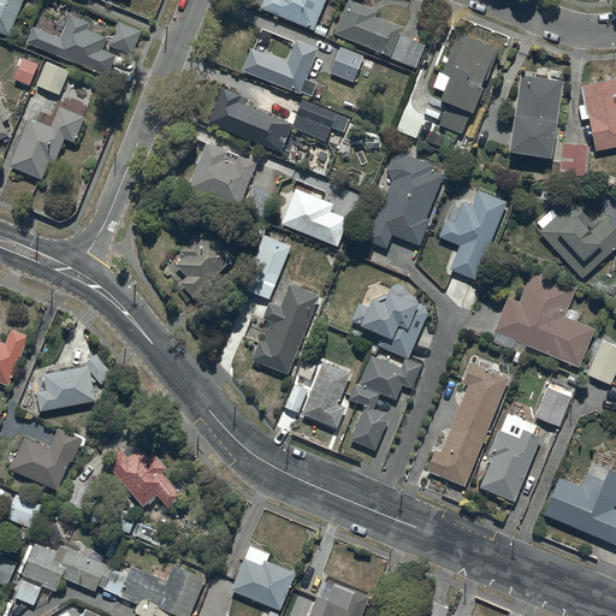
[(0,0),(0,31),(7,35),(22,0),(0,0)]
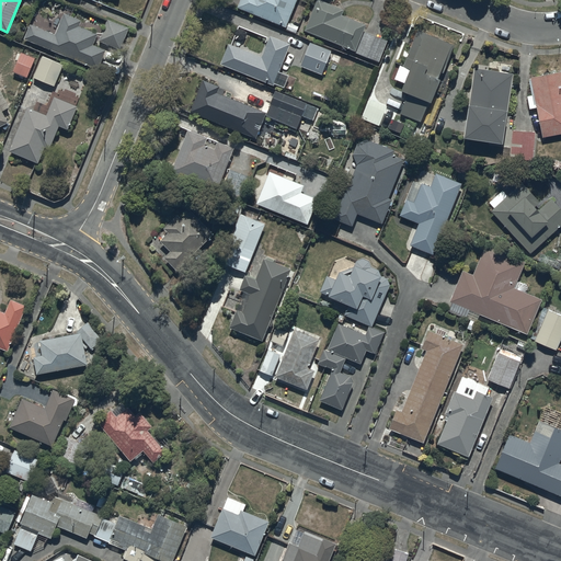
[(296,0),(239,0),(237,6),(286,26),(296,0)]
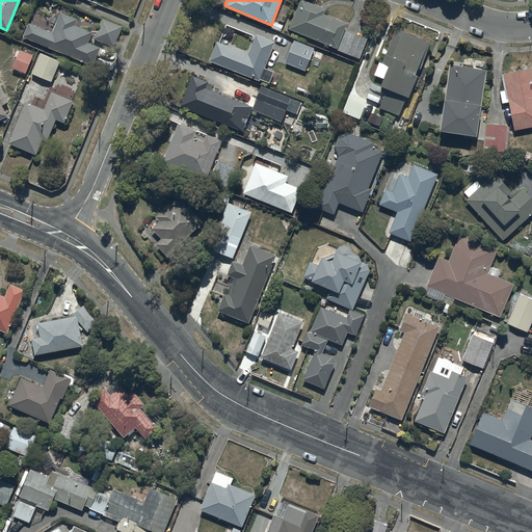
[(326,8),(304,0),(299,0),(289,28),(338,49),(348,22),(324,12),(326,8)]
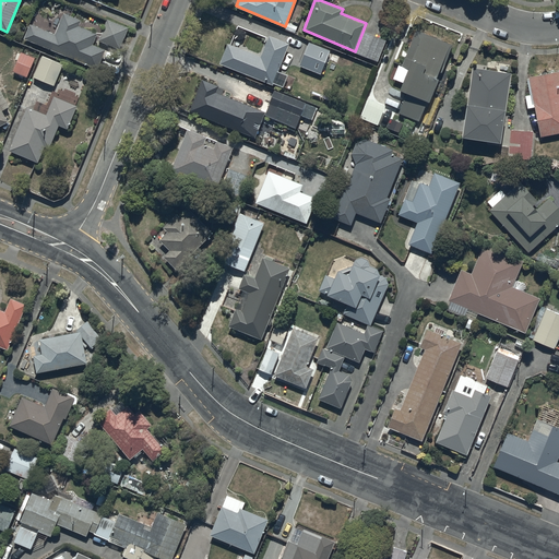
[(32,22),(24,38),(97,69),(106,48),(94,44),(98,33),(80,25),(81,21),(62,13),(55,32),(32,22)]
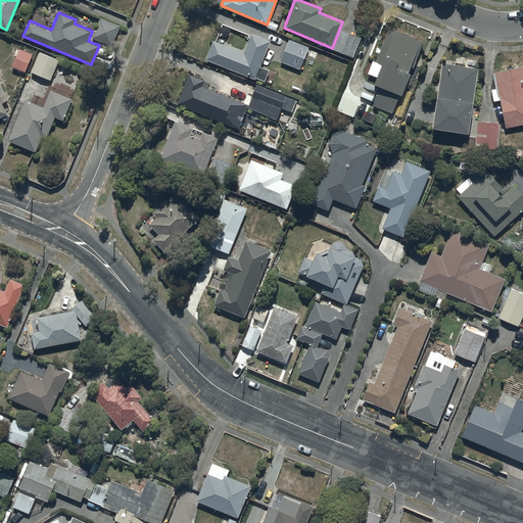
[(121,26),(100,16),(91,37),(112,45),(121,26)]
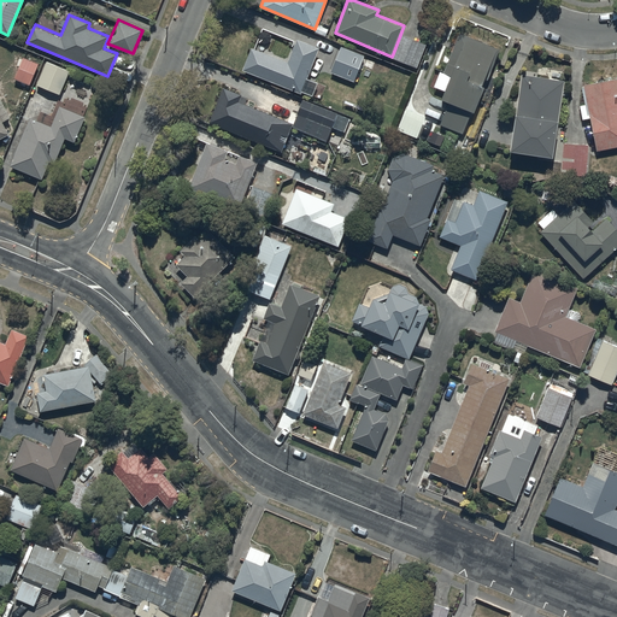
[(499,48),(460,34),(446,71),(452,74),(442,97),(475,110),(485,84),(482,84),(483,78),(487,80),(499,48)]
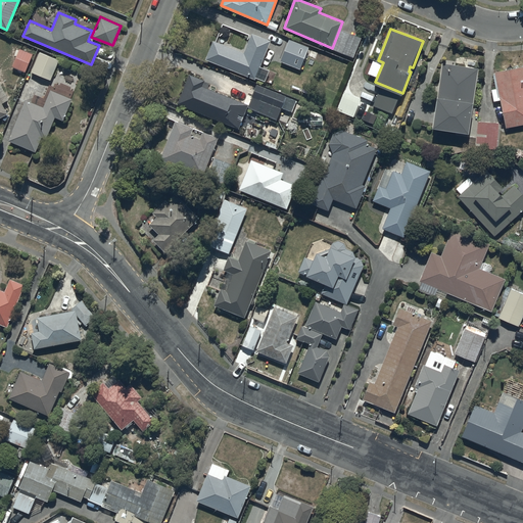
[(244,52),(212,39),(205,57),(254,78),(270,40),(252,33),(244,52)]
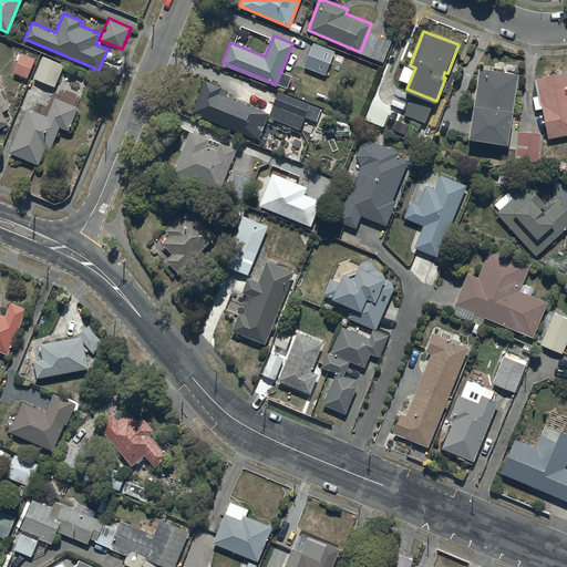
[(333,50),(312,42),(303,65),(326,73),(333,50)]
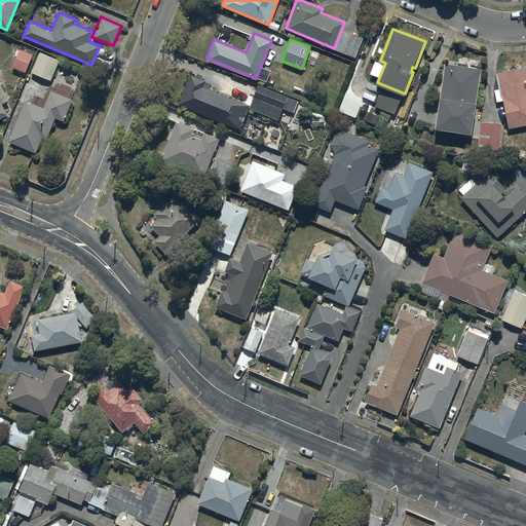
[(32,53),(19,48),(11,67),(25,72),(32,53)]
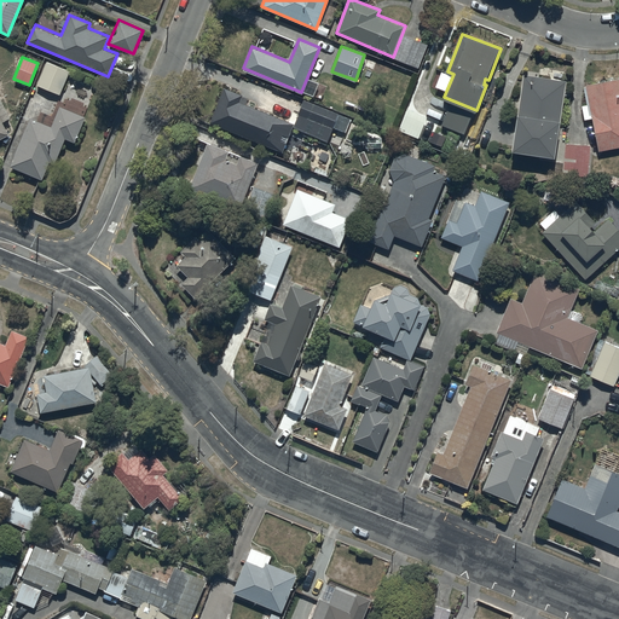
[(70,71),(46,61),(35,84),(61,94),(70,71)]
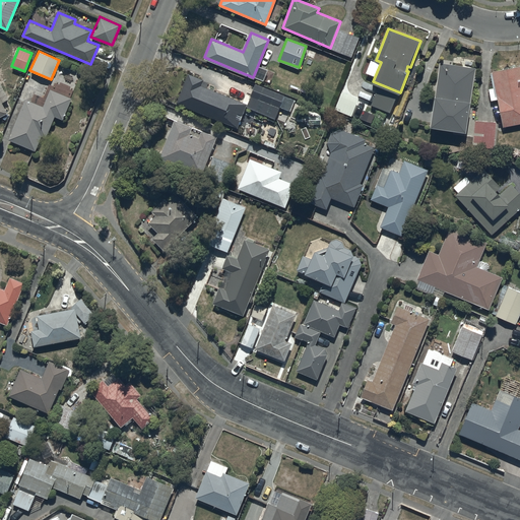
[(439,62),(430,125),(465,132),(476,67),(439,62)]
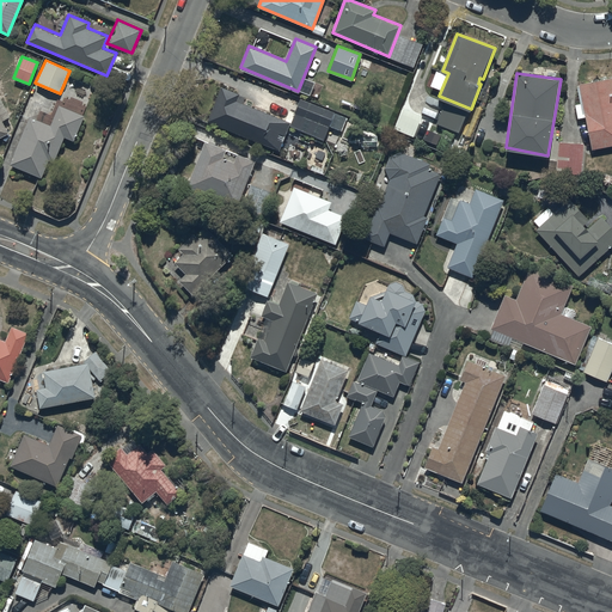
[(611,77),(579,83),(592,148),(611,144),(611,77)]
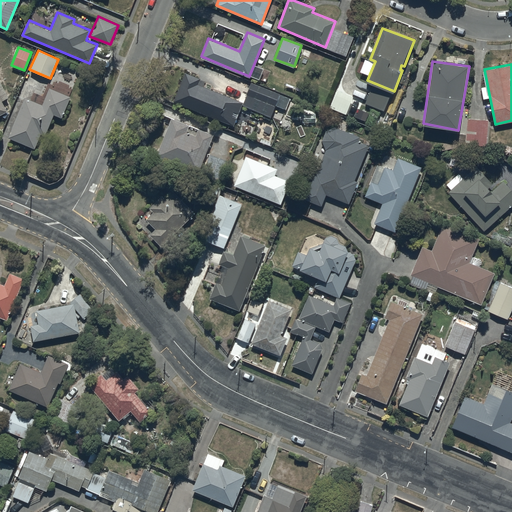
[(201,77),(185,71),(173,101),(234,125),(243,101),(199,82),(201,77)]
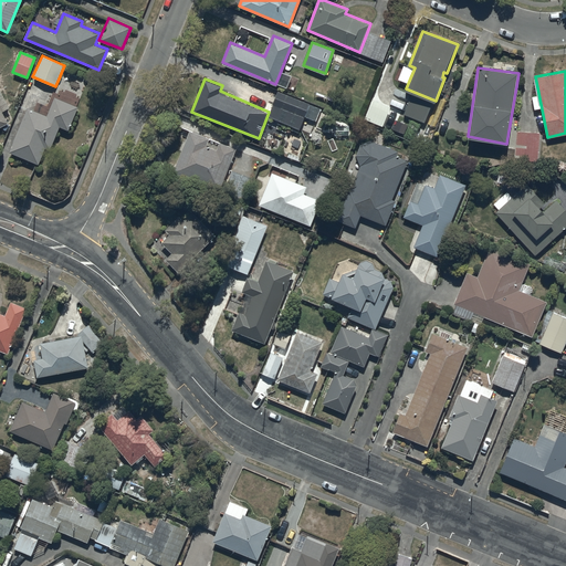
[(0,126),(7,123),(1,112),(9,107),(0,90),(0,126)]
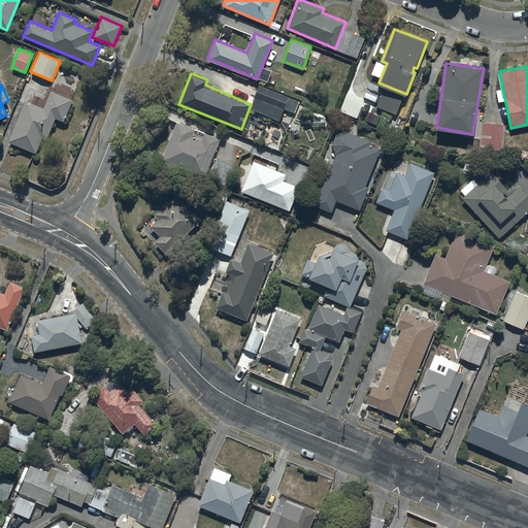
[(251,107),(279,120),(284,108),(294,113),(299,101),(259,85),(254,97),(255,98),(251,107)]
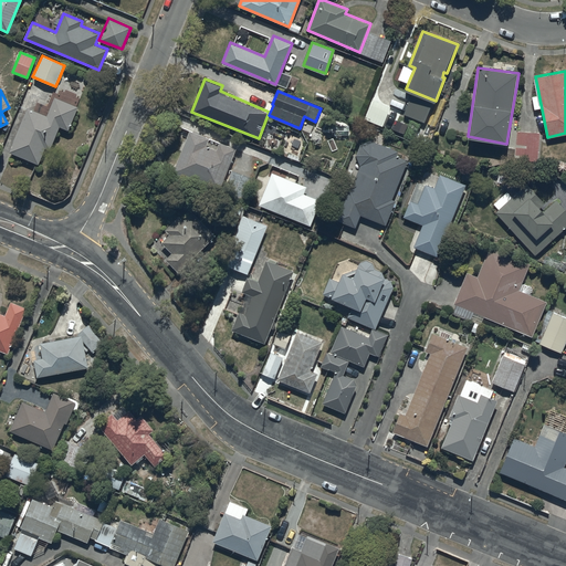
[(28,108),(10,150),(39,163),(45,147),(50,148),(60,127),(69,128),(77,106),(54,97),(48,114),(28,108)]
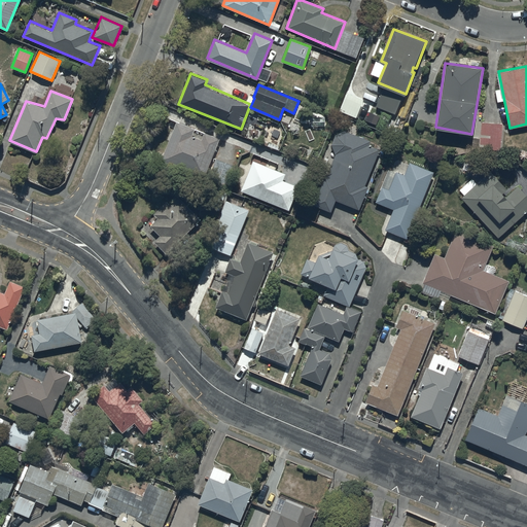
[(196,128),(176,121),(161,161),(204,178),(219,138),(205,133),(202,139),(192,135),(196,128)]
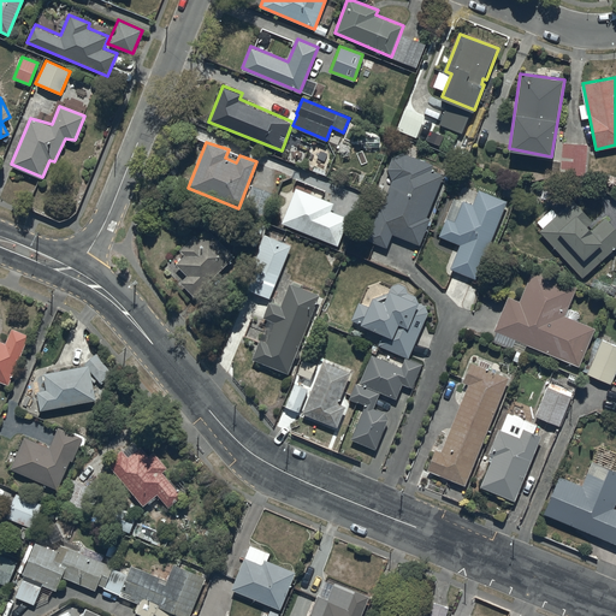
[(587,143),(562,142),(561,175),(585,176),(587,143)]
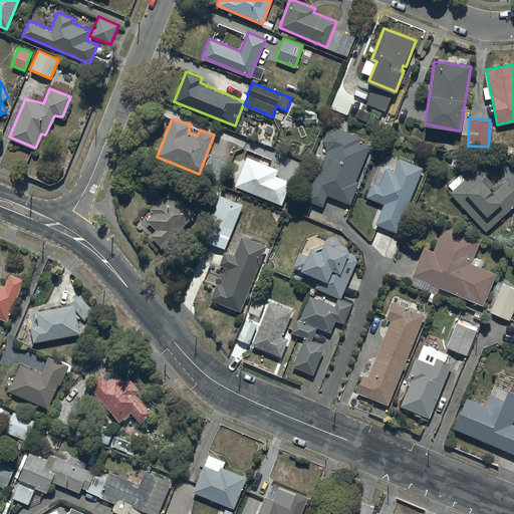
[(326,150),(305,198),(323,205),(327,195),(349,203),(359,181),(355,179),(369,145),(360,140),(361,138),(336,126),(326,132),(324,143),(326,150)]
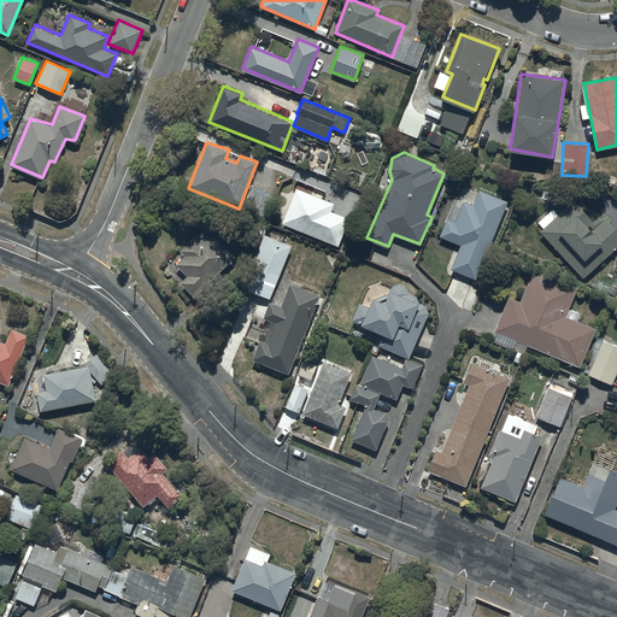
[(616,177),(609,175),(603,189),(616,195),(616,177)]
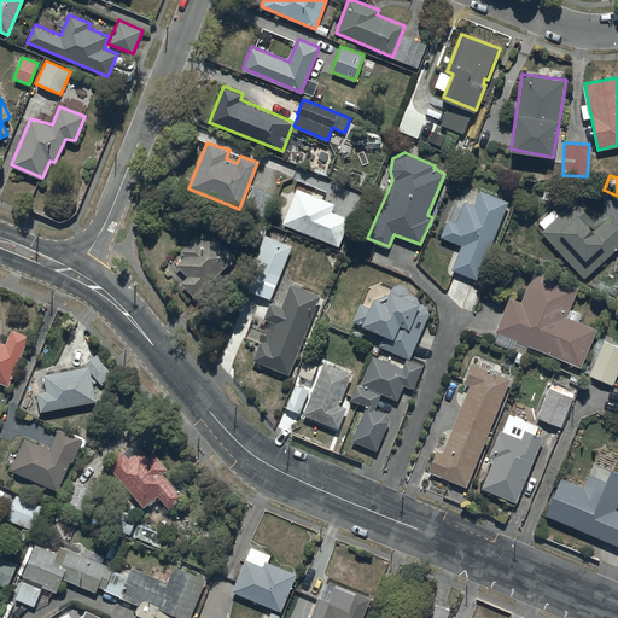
[(275,197),(254,187),(245,208),(267,217),(275,197)]
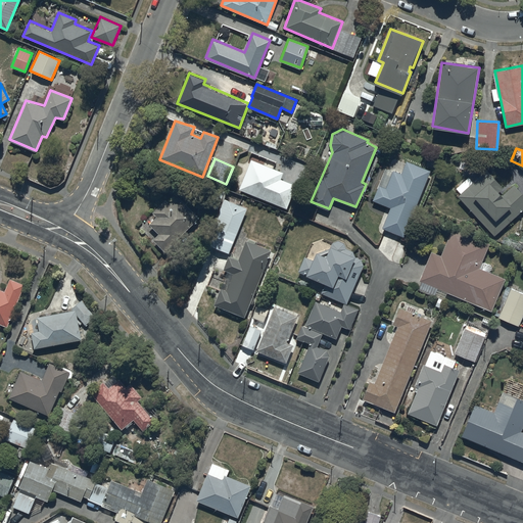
[(283,172),(250,159),(239,189),(287,208),(296,186),(280,180),(283,172)]
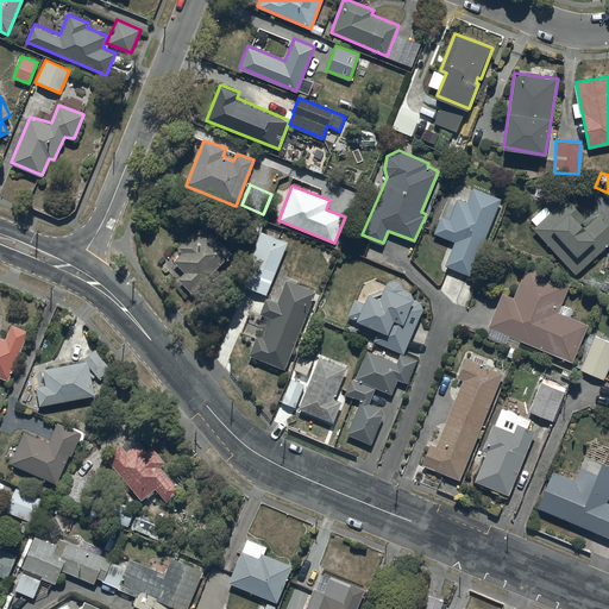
[(433,233),(454,242),(445,267),(472,276),(501,199),(473,187),(469,201),(459,198),(451,219),(440,214),(433,233)]
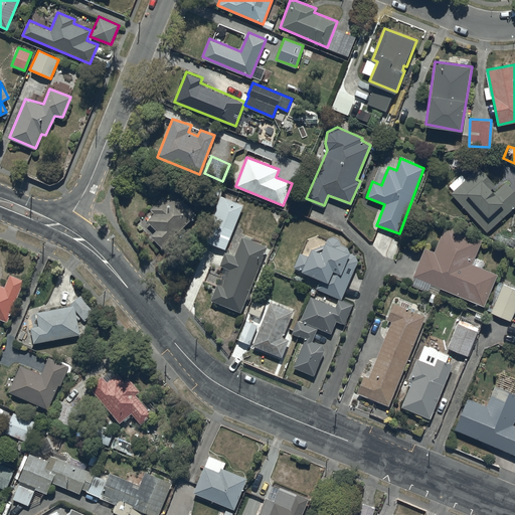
[(451,192),(487,231),(514,206),(514,190),(506,180),(494,191),(492,188),(496,185),(479,167),(467,178),(462,173),(449,184),(453,189),(451,192)]
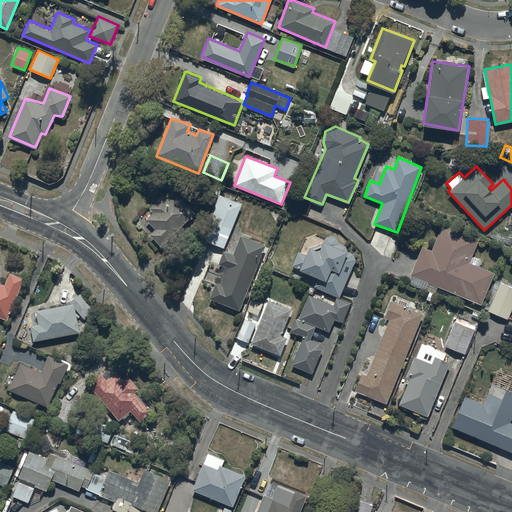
[(212,203),(219,187),(207,182),(200,198),(212,203)]
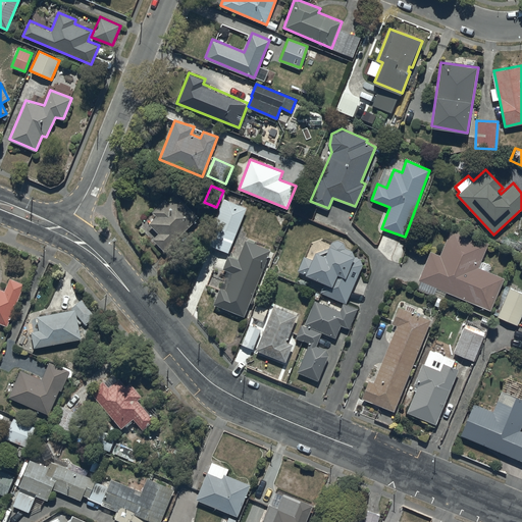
[(158,233),(152,239),(164,251),(199,216),(176,195),(169,203),(165,199),(152,212),(156,216),(149,223),(158,233)]
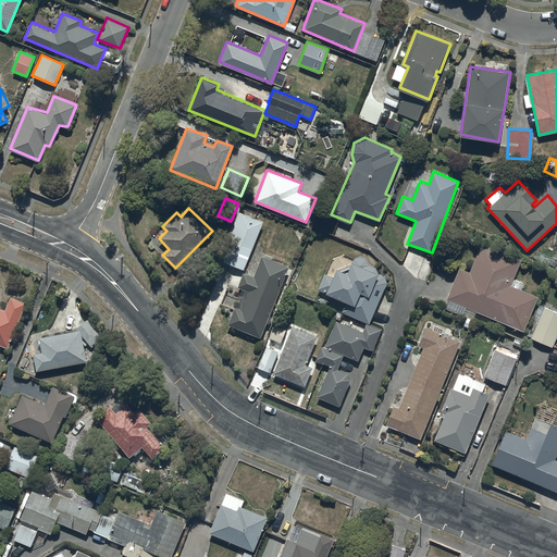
[(263,222),(238,211),(218,258),(243,269),(263,222)]
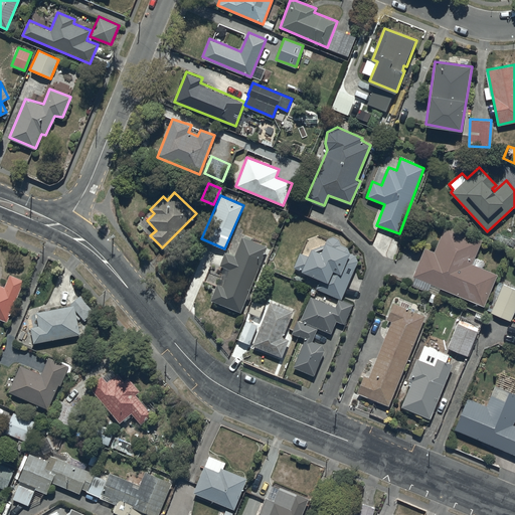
[(424,246),(413,276),(485,305),(498,273),(473,264),(483,239),(446,224),(434,251),(424,246)]
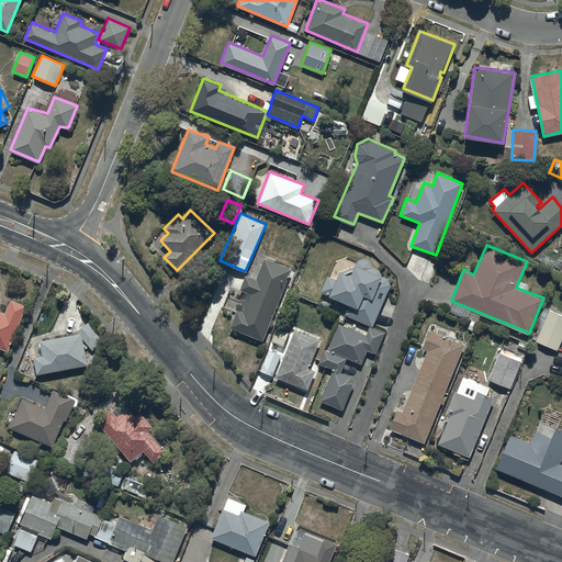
[(293,269),(265,258),(257,279),(246,273),(239,289),(250,293),(243,313),(236,310),(229,326),(263,340),(293,269)]
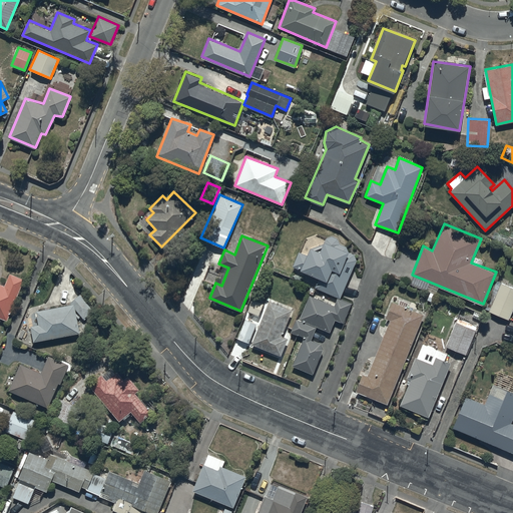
[(299,251),(293,266),(319,277),(315,288),(341,298),(357,260),(354,253),(349,251),(347,245),(340,243),(338,237),(332,235),(326,237),(321,250),(311,246),(307,254),(299,251)]
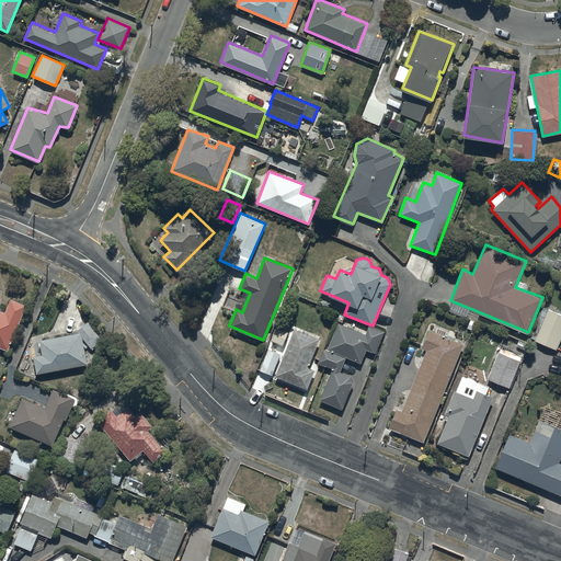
[(0,344),(8,348),(26,304),(10,297),(4,310),(0,308),(0,344)]
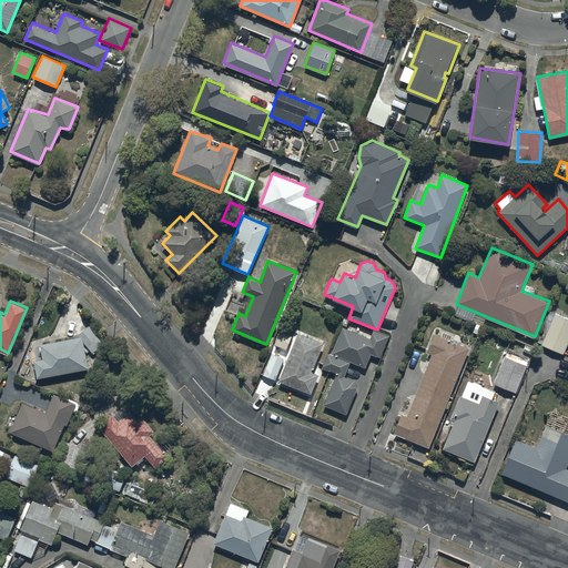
[(564,354),(567,343),(567,318),(554,313),(540,345),(564,354)]
